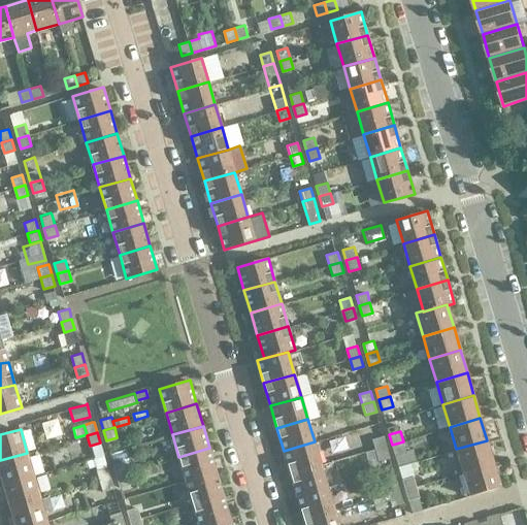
[(372,438),(375,450),(387,447),(384,435),(372,438)]
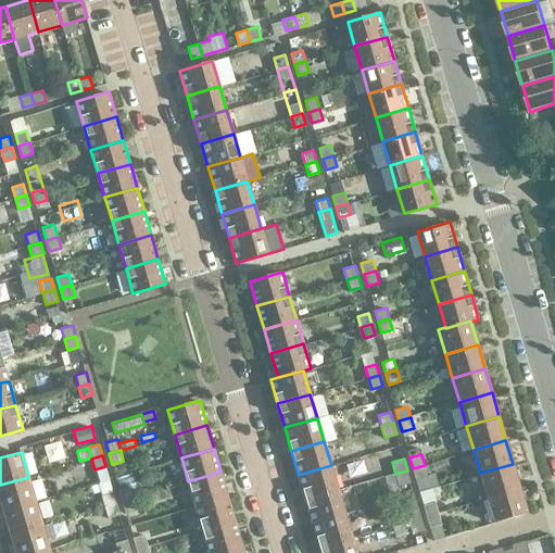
[(480,473),(488,497),(519,488),(513,464),(480,473)]
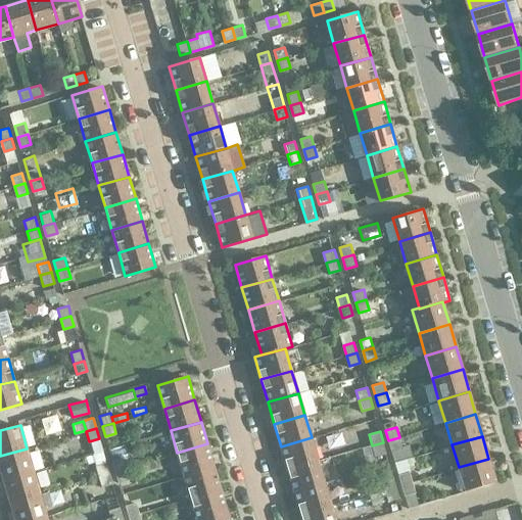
[(312,437),(281,446),(287,469),(318,460),(312,437)]
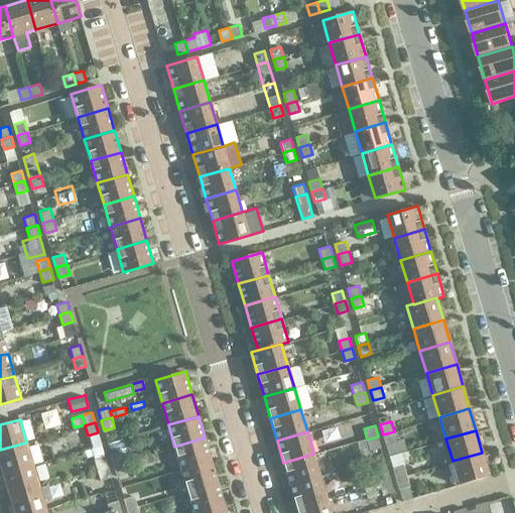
[(383,434),(386,444),(397,441),(394,431),(383,434)]
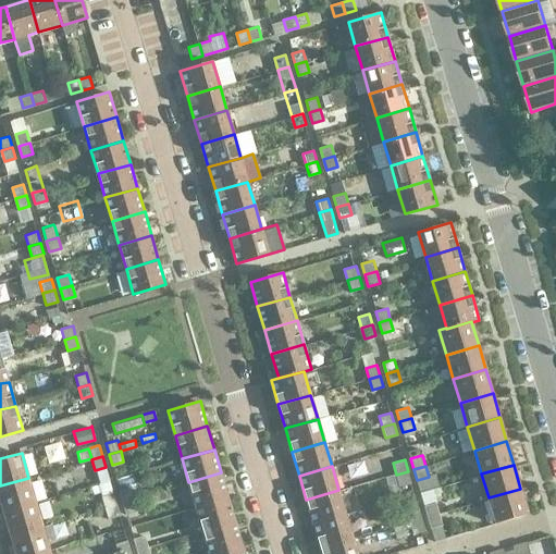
[(408,471),(396,475),(399,485),(411,482),(408,471)]
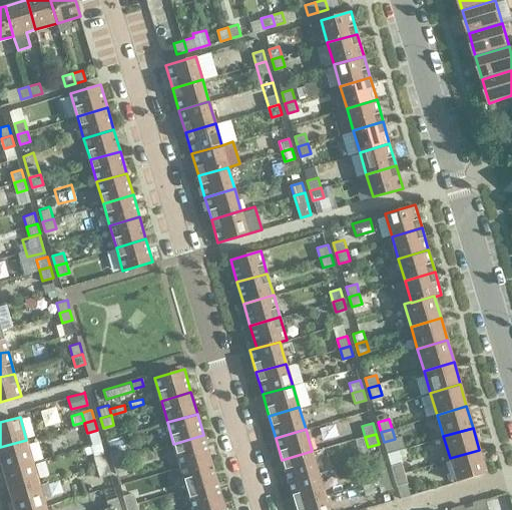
[(210,457),(203,435),(173,444),(180,466),(210,457)]
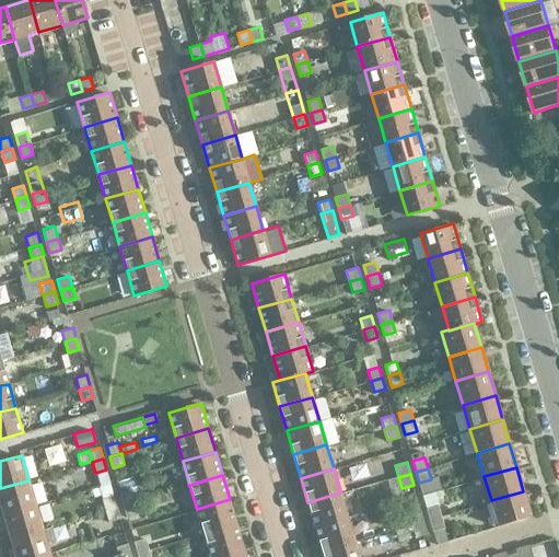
[(0,503),(3,514),(36,505),(28,480),(0,488),(0,503)]
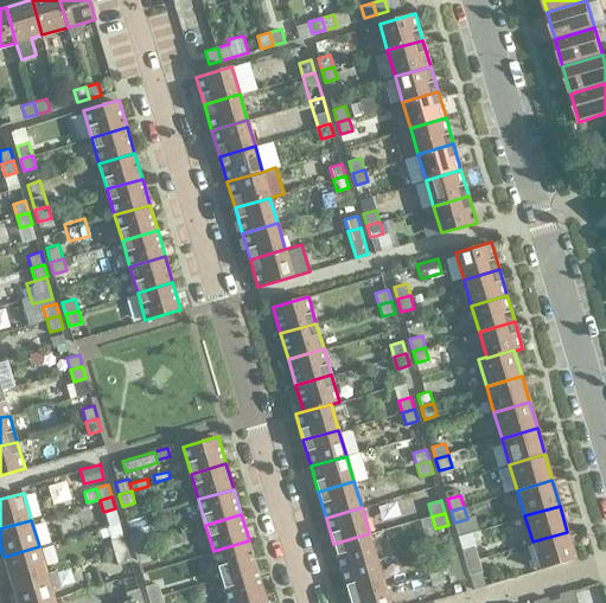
[(131,534),(134,546),(146,543),(142,531),(131,534)]
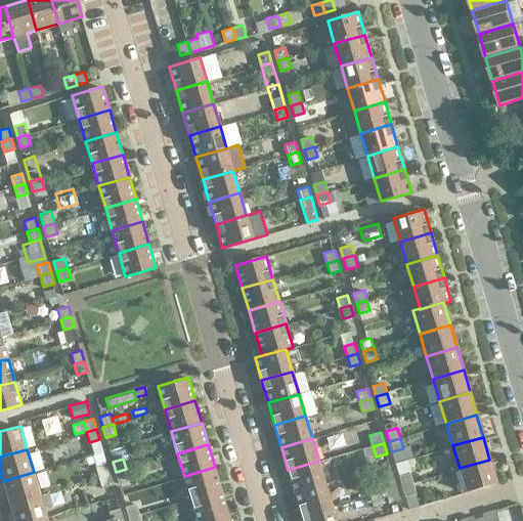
[(489,460),(460,468),(466,491),(496,482),(489,460)]
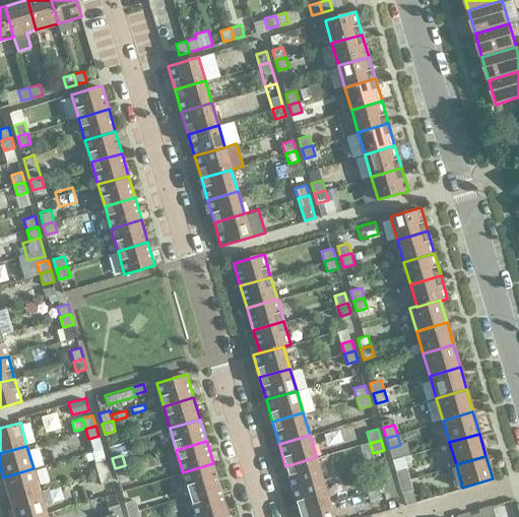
[(316,457),(285,466),(293,489),(322,479),(316,457)]
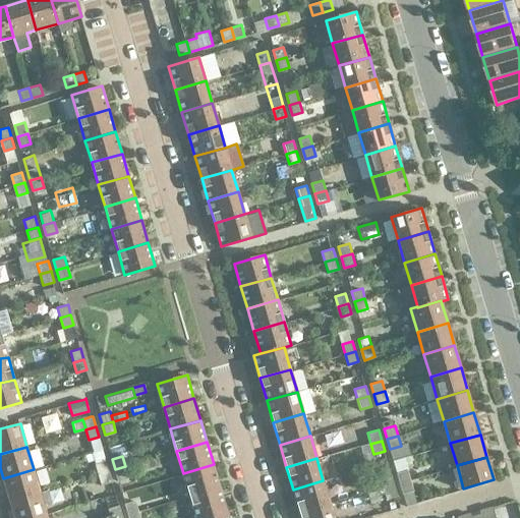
[(394,461),(400,483),(411,480),(404,458),(394,461)]
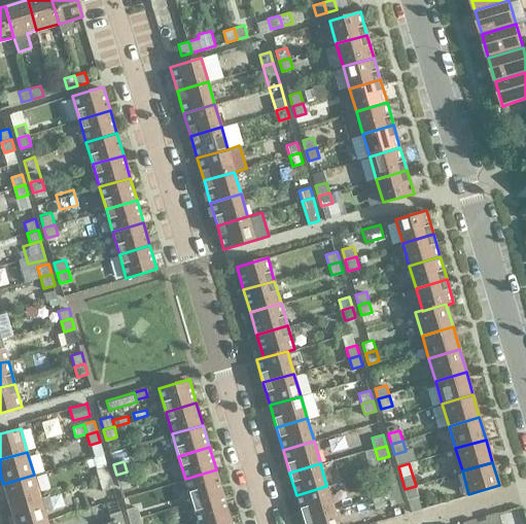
[(110,477),(107,465),(97,468),(100,480),(110,477)]
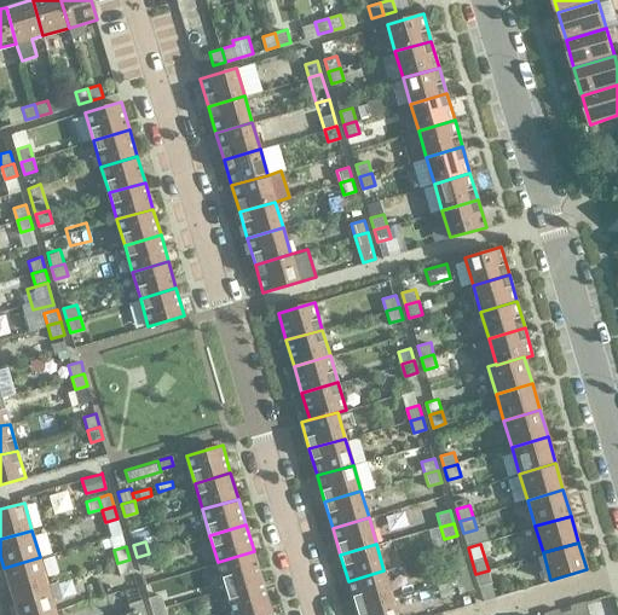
[(218,562),(225,589),(261,578),(254,551),(218,562)]
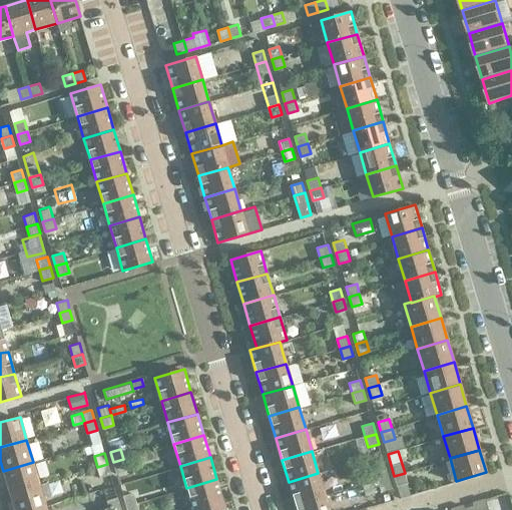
[(126,469),(123,459),(113,462),(116,472),(126,469)]
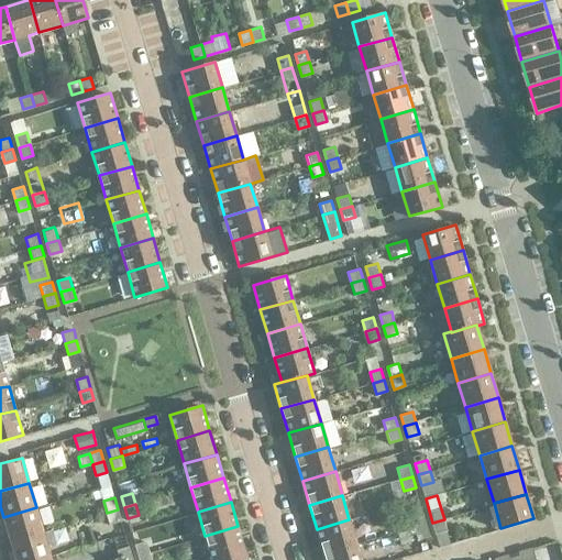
[(409,508),(411,516),(415,527),(426,524),(420,505),(409,508)]
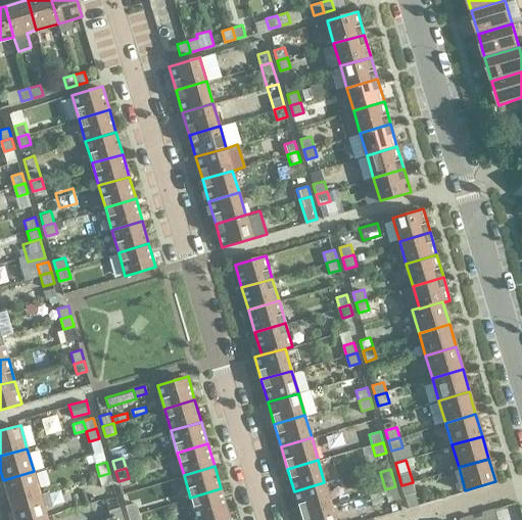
[(9,502),(40,493),(34,471),(3,480),(9,502)]
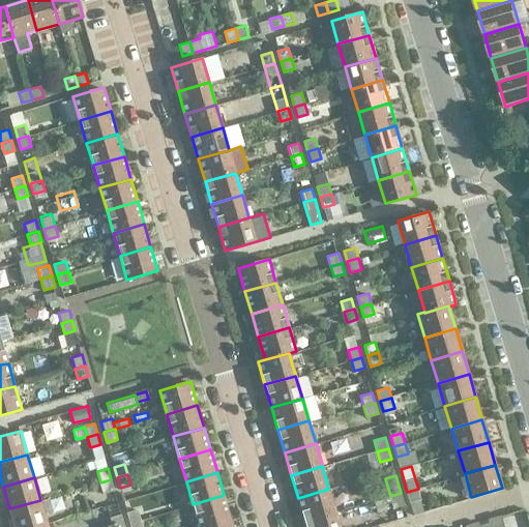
[(100,482),(104,493),(107,503),(117,500),(111,479),(100,482)]
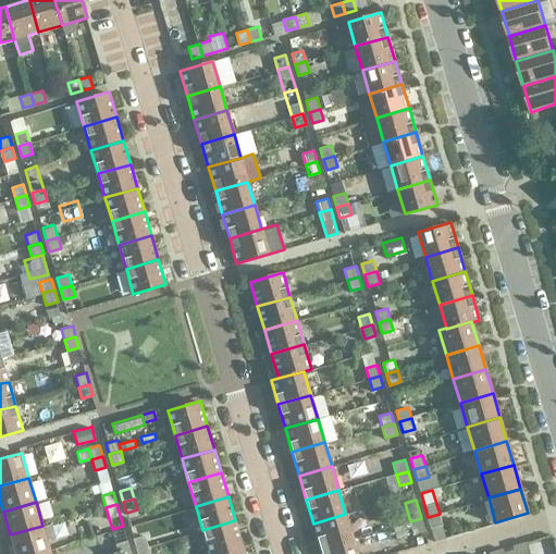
[(345,514),(313,524),(320,548),(353,538),(345,514)]
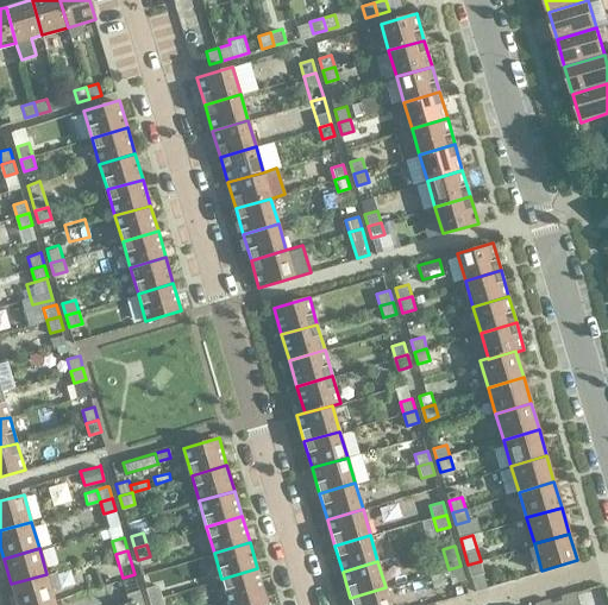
[(484,573),(481,561),(468,565),(471,577),(484,573)]
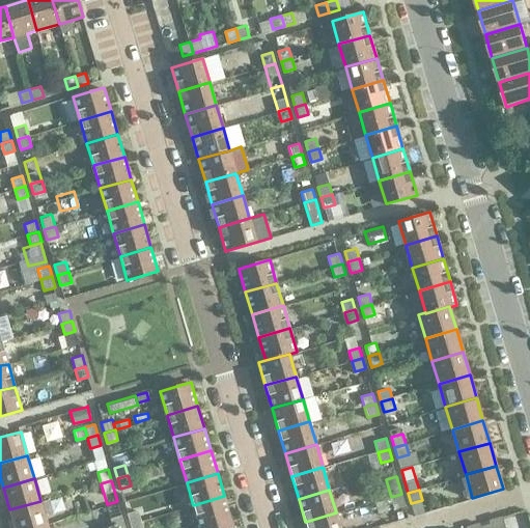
[(394,507),(405,504),(401,494),(391,497),(394,507)]
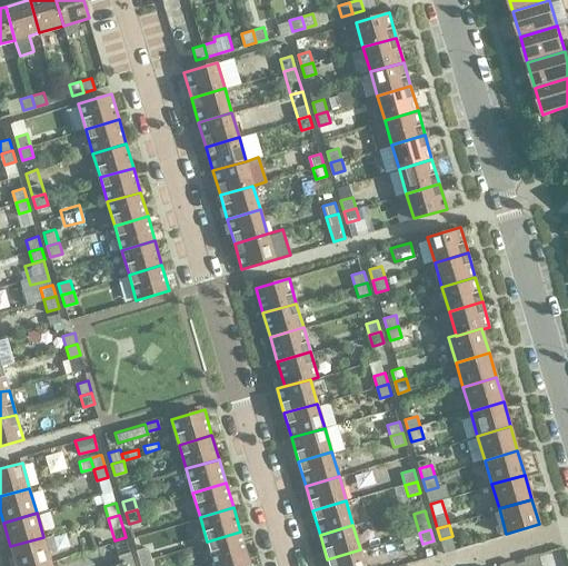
[(207,542),(215,565),(247,556),(240,532),(207,542)]
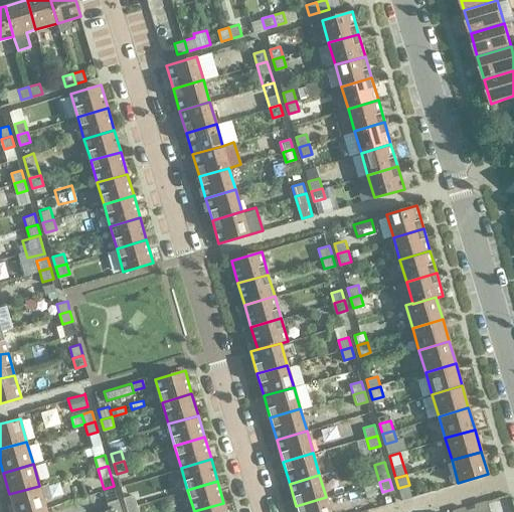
[(14,511),(30,511),(46,508),(39,486),(9,494),(14,511)]
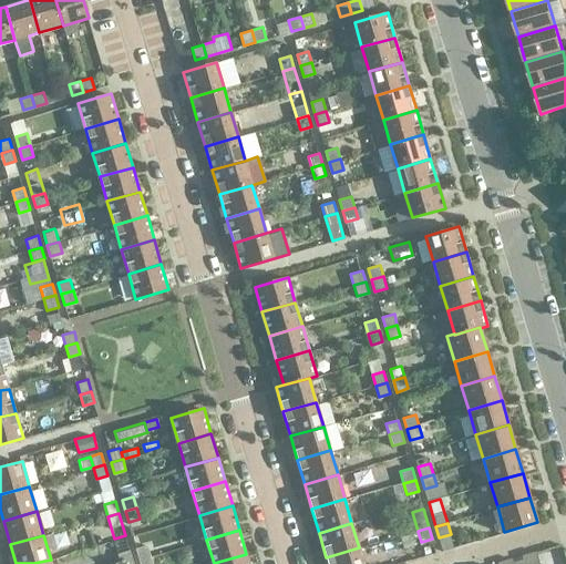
[(147,544),(136,547),(140,560),(151,556),(147,544)]
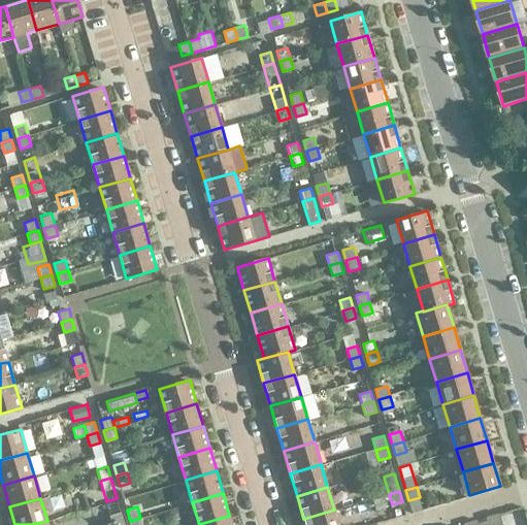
[(338,524),(334,510),(303,519),(304,524),(338,524)]
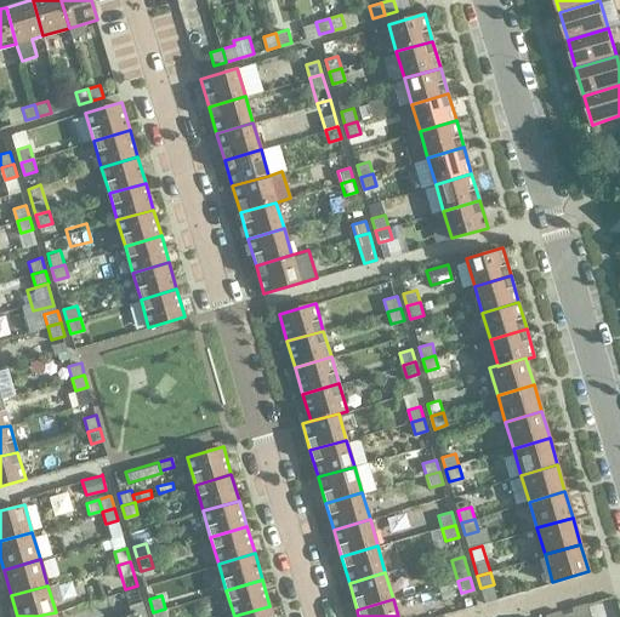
[(134,616),(146,613),(142,601),(130,605),(132,616),(134,616)]
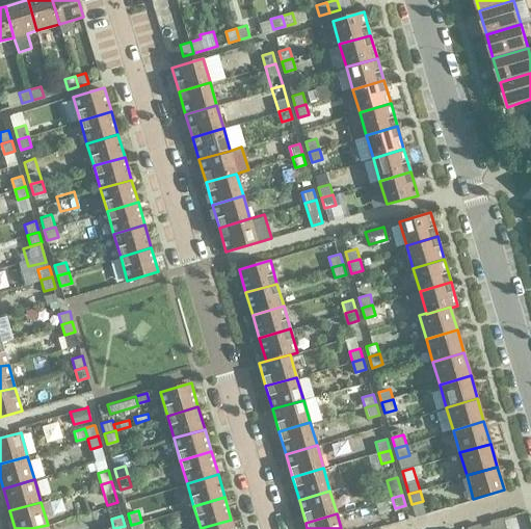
[(492,524),(481,527),(481,528),(507,528),(504,516),(490,520),(492,524)]
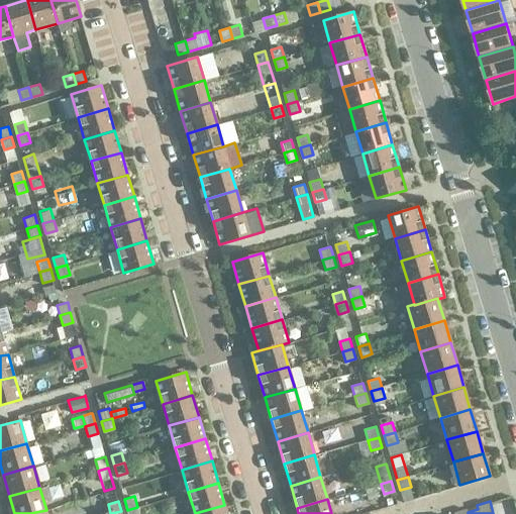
[(194,513),(227,513),(224,505),(195,513),(194,513)]
